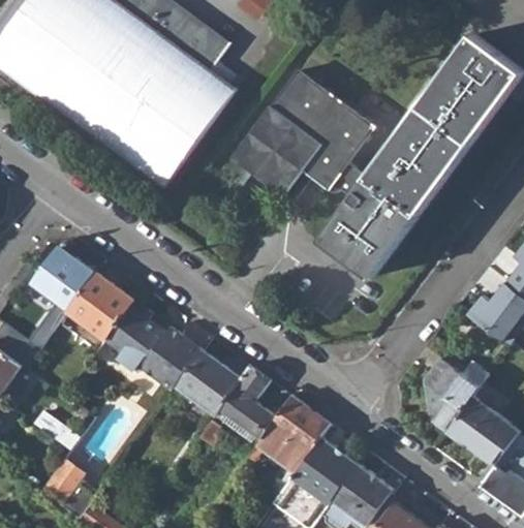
[(24,0),(0,32),(0,70),(158,188),(232,91),(223,85),(205,70),(211,62),(223,45),(162,0),(24,0)]
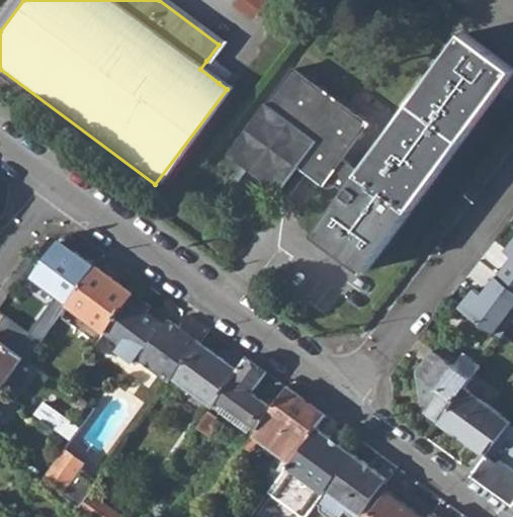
[(233,0),(233,1),(251,15),(262,0),(233,0)]
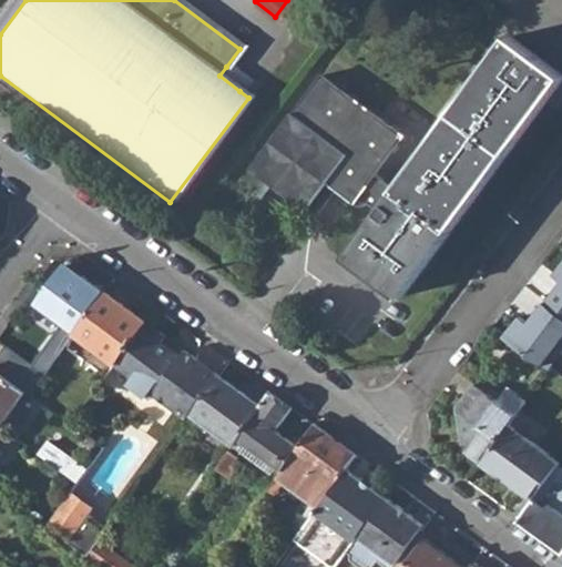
[(344,251),(398,292),(561,72),(508,33),(392,185),(370,170),(399,132),(318,71),(289,109),(300,118),(269,160),(299,182),(319,155),(334,164),(324,179),(349,199),(363,180),(385,196),(344,251)]
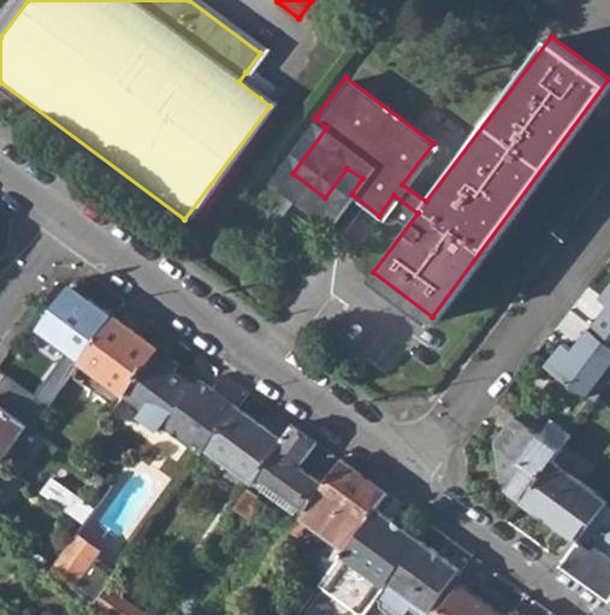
[(238,82),(260,99),(267,89),(246,72),(238,82)]
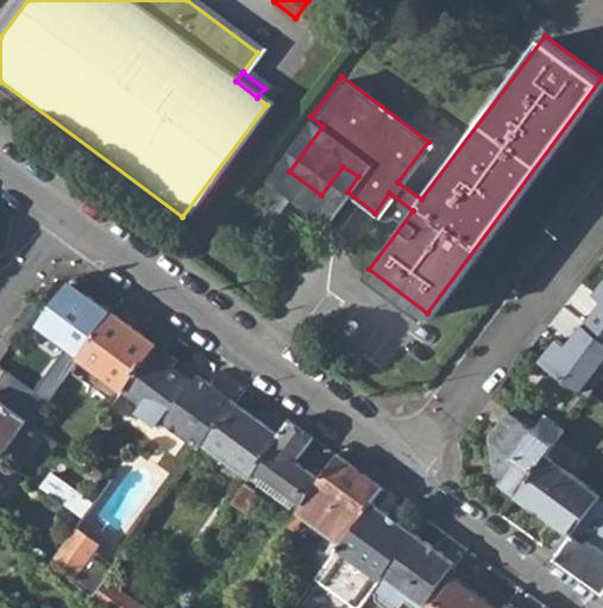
[(256,146),(272,125),(262,116),(244,139),(256,146)]
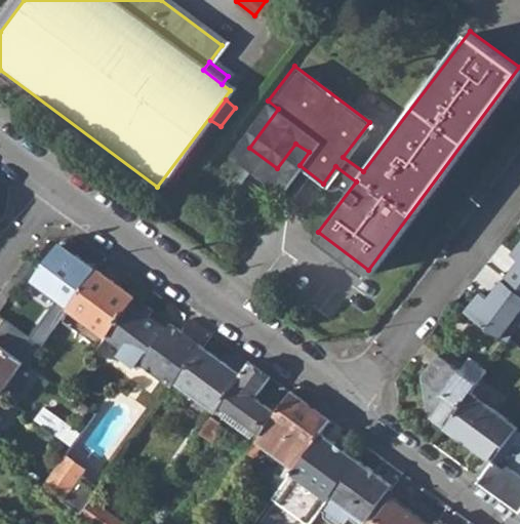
[(511,260),(496,280),(519,297),(519,240),(507,256),(511,260)]
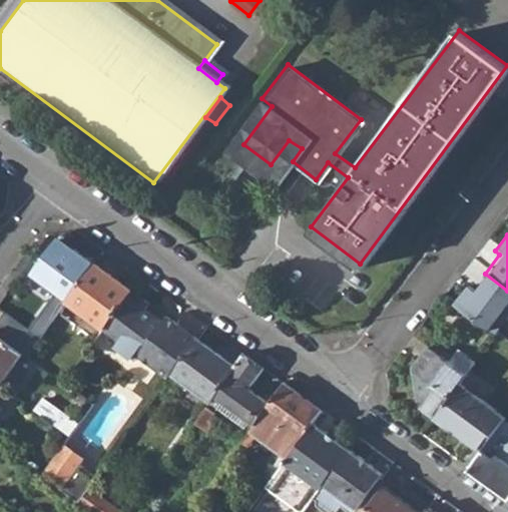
[(63,305),(66,300),(93,262),(74,248),(68,254),(57,241),(34,274),(63,305)]
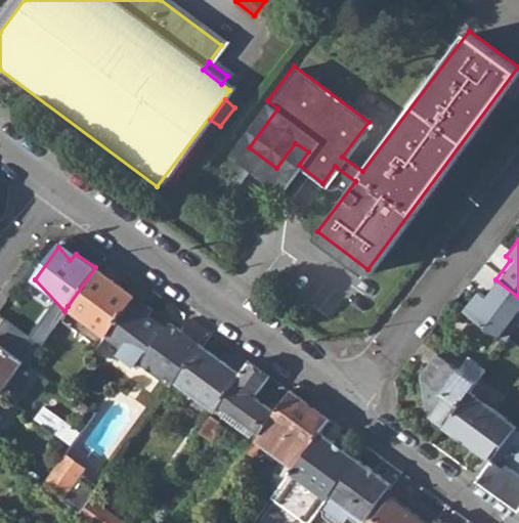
[(68,306),(104,334),(133,295),(95,267),(68,306)]
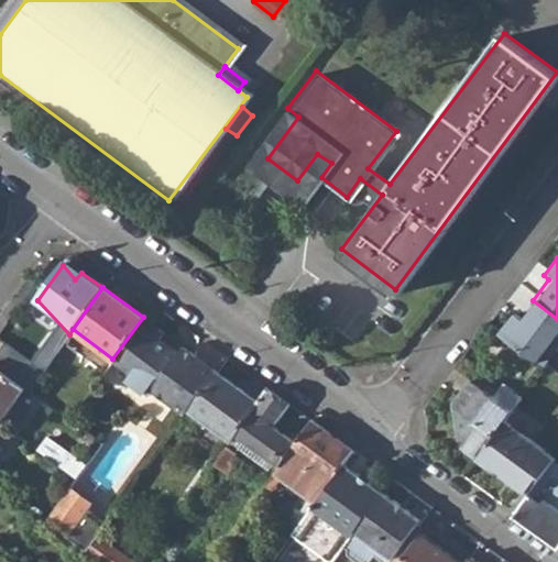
[(495,331),(539,364),(554,345),(557,349),(557,319),(533,300),(518,319),(510,312),(495,331)]
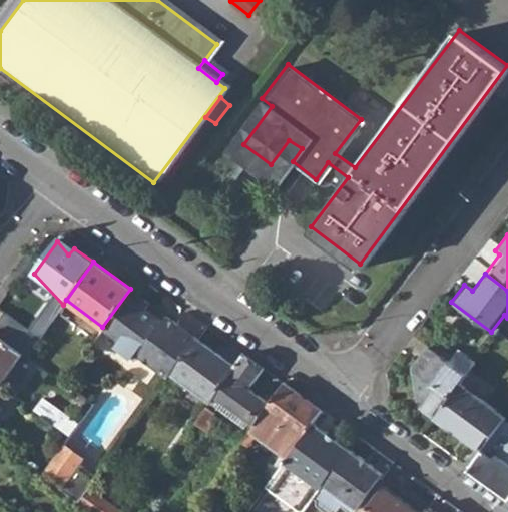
[(138,354),(168,375),(195,338),(165,316),(162,320),(143,307),(147,302),(130,289),(102,327),(119,340),(114,345),(133,360),(138,354)]
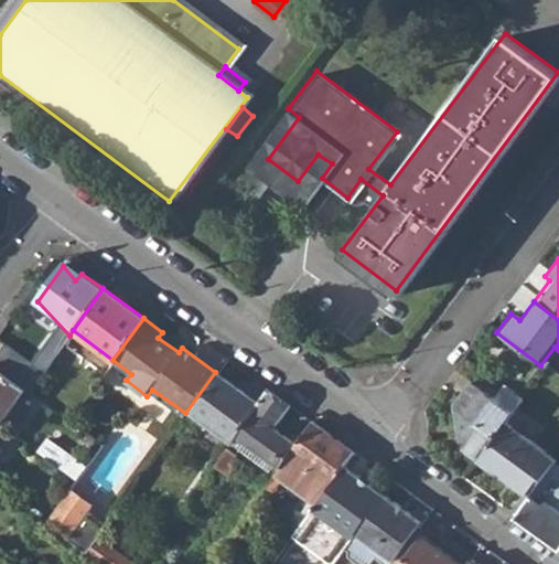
[(0,372),(24,390),(35,375),(0,351),(0,372)]
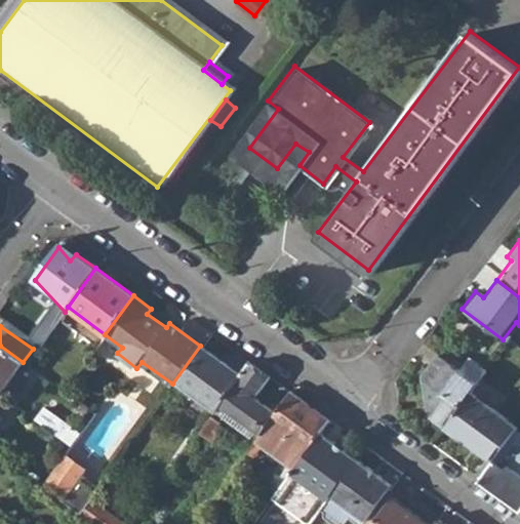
[(0,394),(23,362),(0,346),(0,394)]
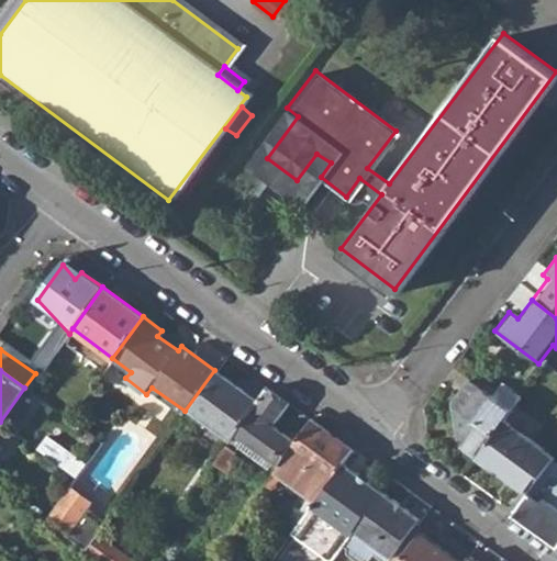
[(177,422),(216,451),(232,430),(255,399),(214,370),(185,411),(177,422)]
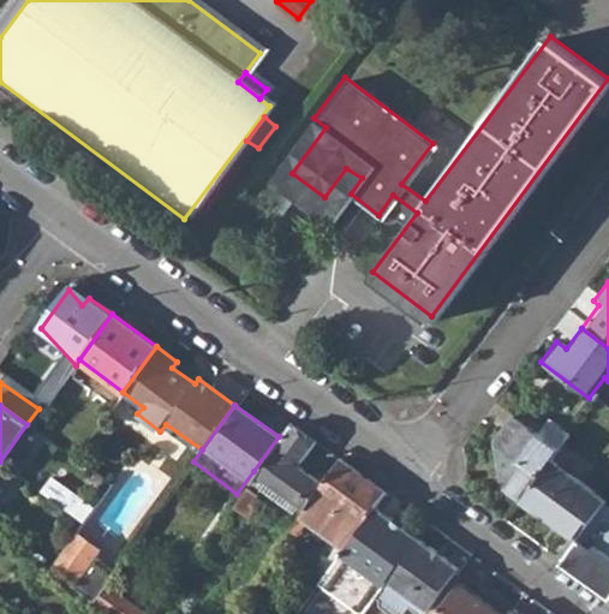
[(495,483),(517,499),(547,457),(555,445),(527,427),(509,412),(490,437),(495,483)]
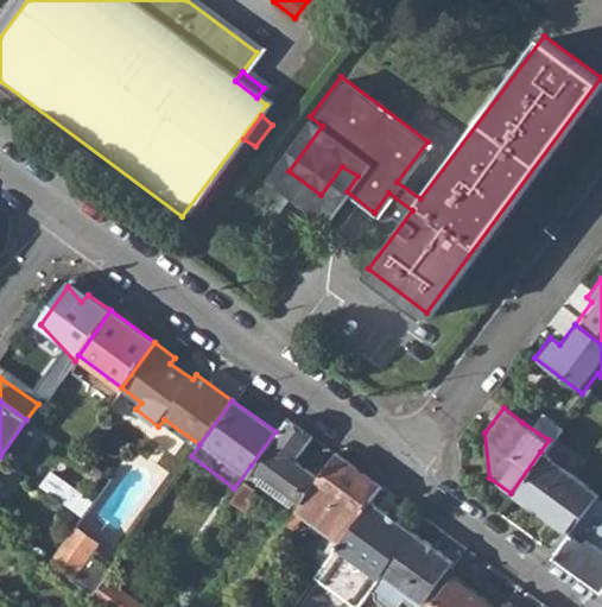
[(558,425),(533,408),(521,422),(549,440),(558,425)]
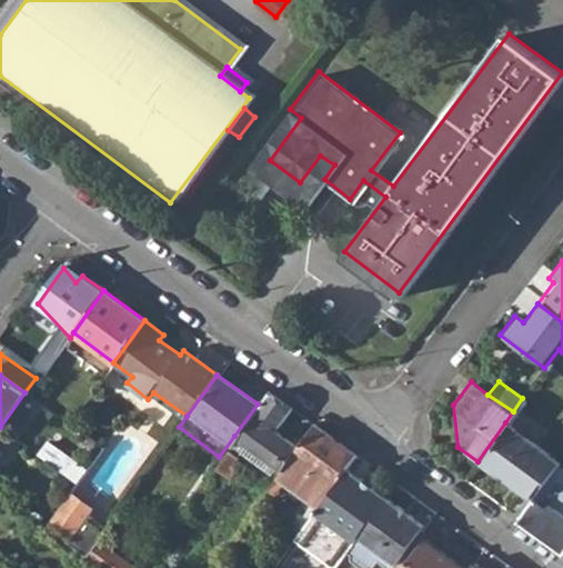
[(234,436),(273,464),(290,441),(272,428),(289,406),(268,390),(258,404),(234,436)]
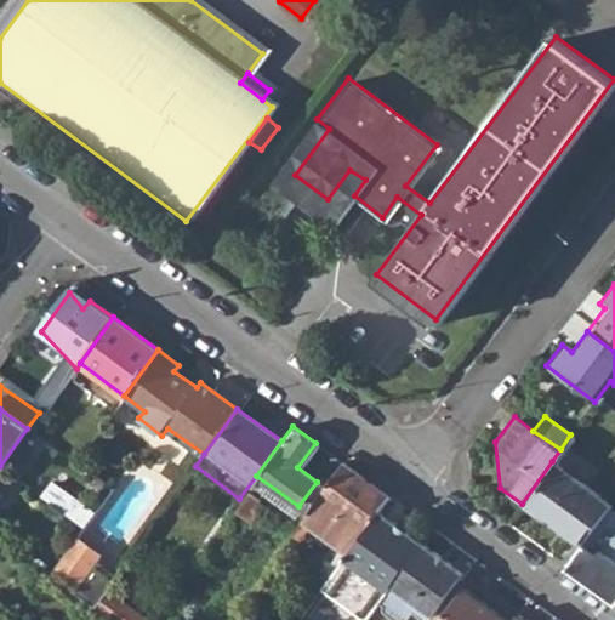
[(313,499),(358,530),(375,508),(385,494),(340,461),(313,499)]
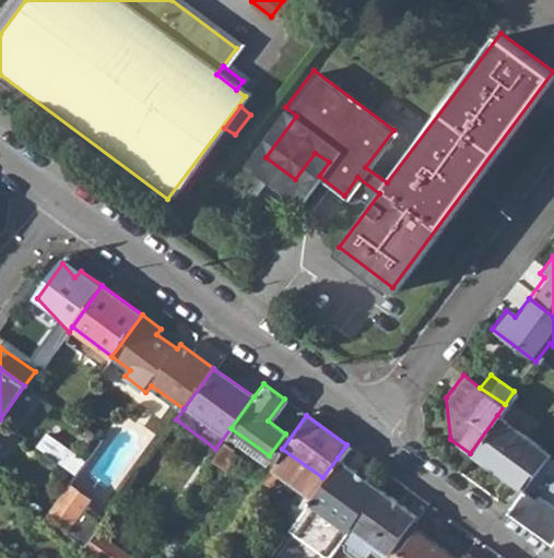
[(470,453),(521,491),(530,479),(549,452),(497,415),(470,453)]
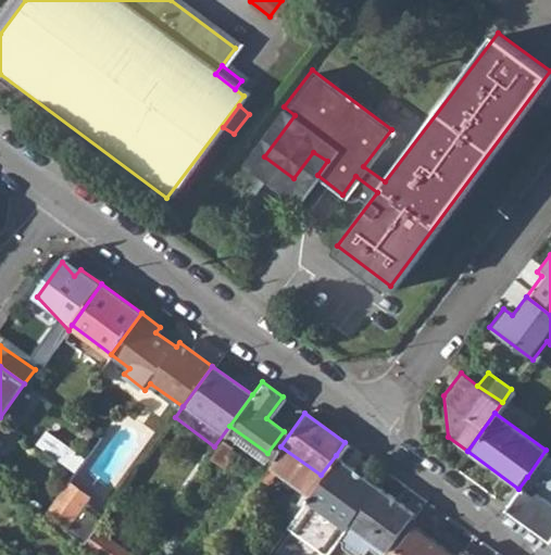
[(37,443),(76,471),(85,459),(46,431),(37,443)]
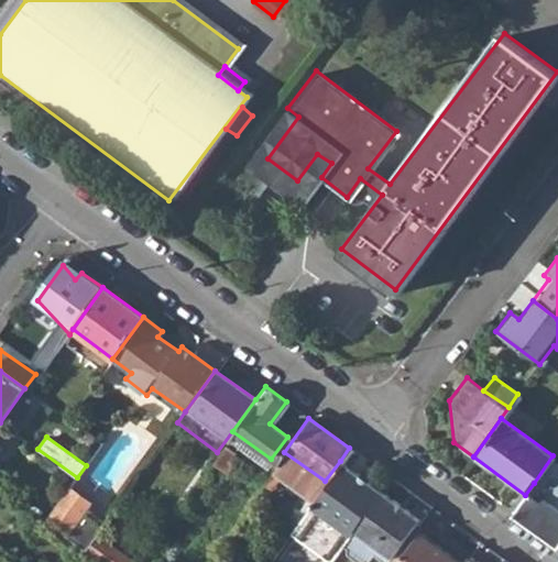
[(381,489),(340,461),(325,481),(287,532),(329,561),(341,544),(380,492),(381,489)]
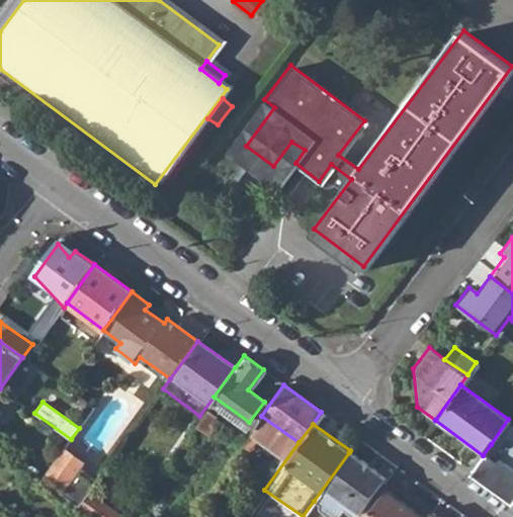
[(472,471),(512,502),(512,501),(512,465),(505,459),(509,455),(491,444),(483,455),(472,471)]
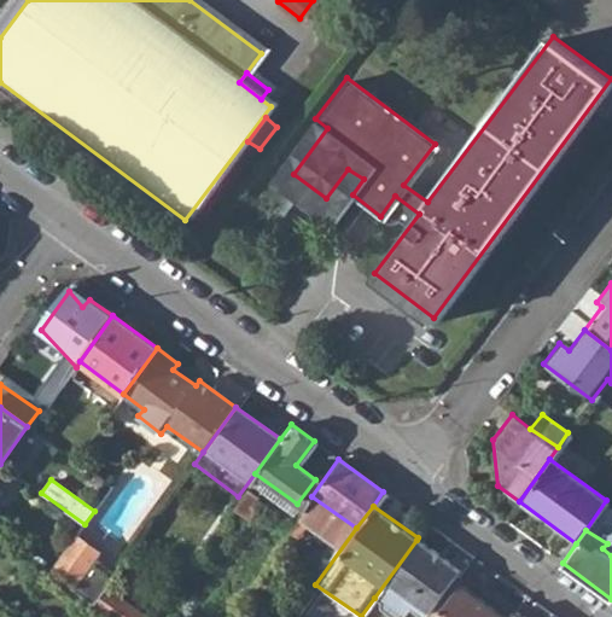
[(417,540),(374,598),(380,603),(380,607),(392,616),(398,616),(404,606),(420,616),(421,616),(450,577),(458,568),(418,537),(417,540)]
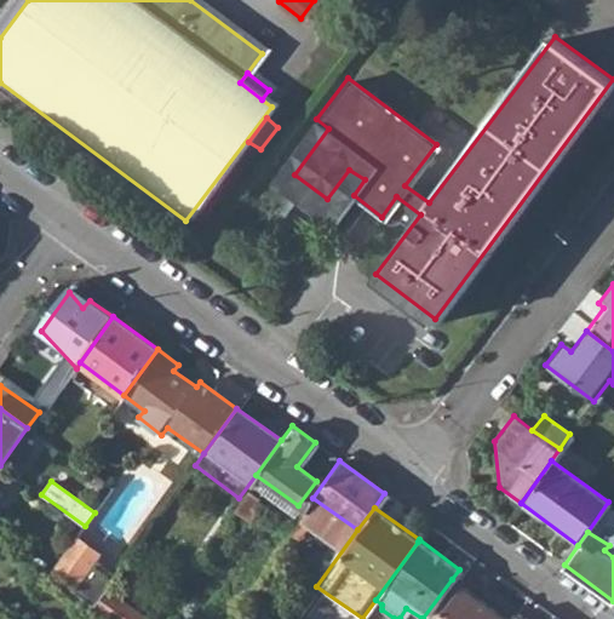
[(73,543),(50,574),(93,606),(116,574),(98,561),(97,563),(82,552),(84,551),(73,543)]
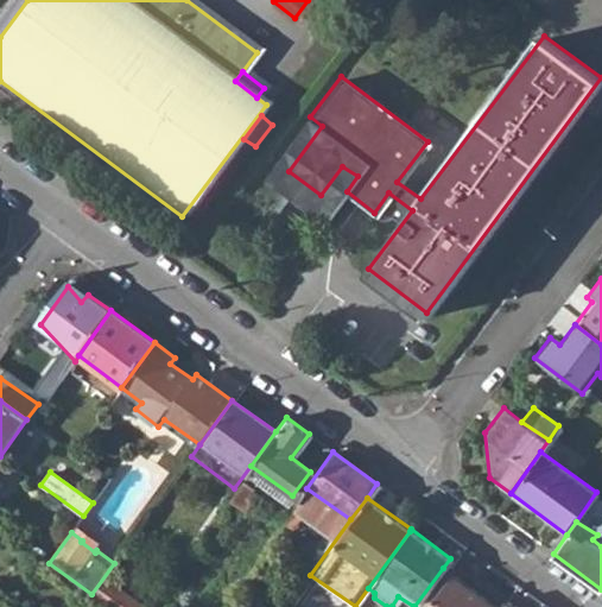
[(494,606),(443,568),(414,606),(494,606)]
